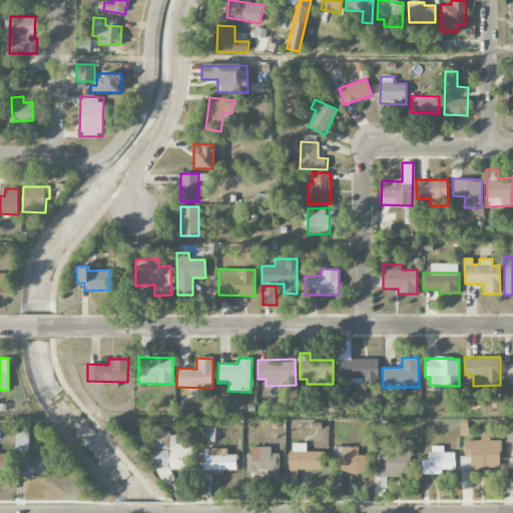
[(341,378),(363,378),(363,383),(378,384),(378,359),(341,359),(341,378)]
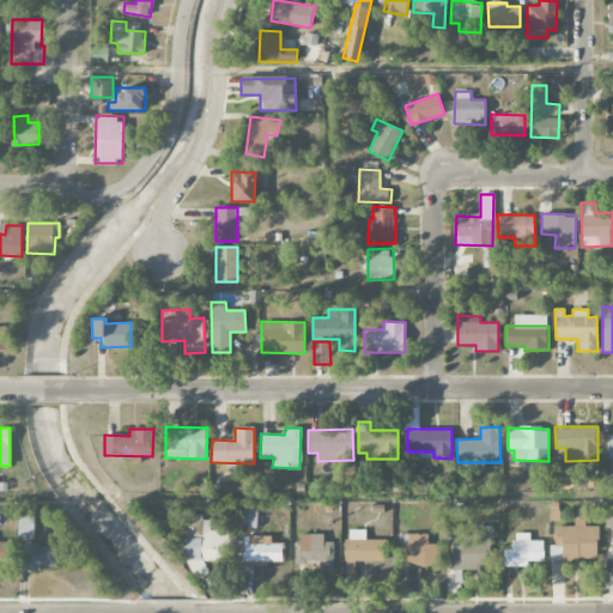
[(612,457),(602,459),(604,474),(612,473),(612,457)]
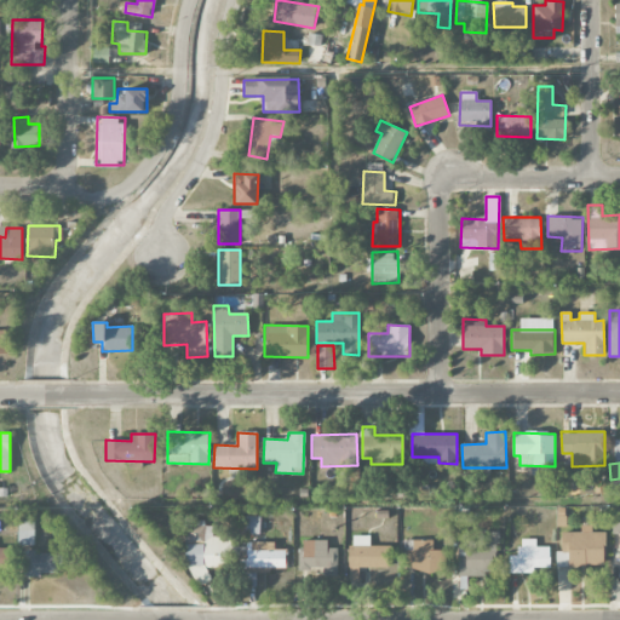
[(609,532),(619,533),(619,556),(619,563),(619,507),(615,506),(609,532)]
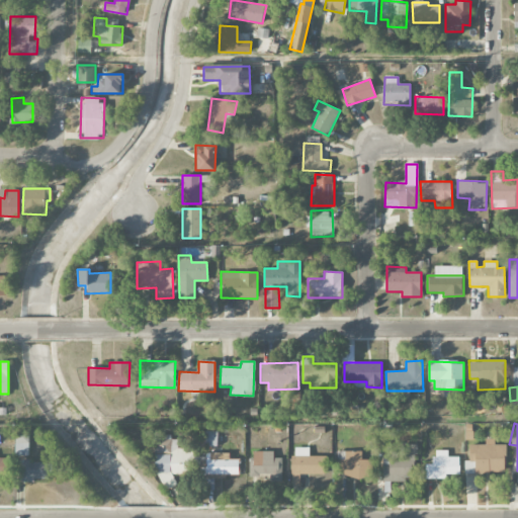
[(15,455),(28,455),(28,430),(15,429),(15,455)]
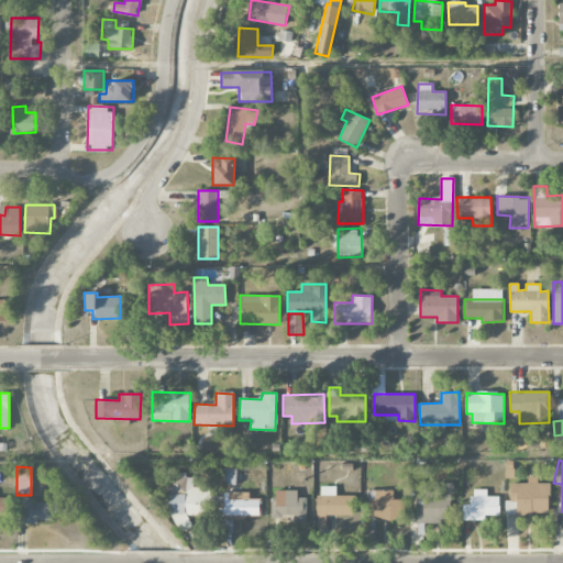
[(209,487),(196,487),(196,477),(187,477),(187,473),(168,473),(168,493),(170,493),(170,527),(189,527),(190,514),(209,515),(209,487)]
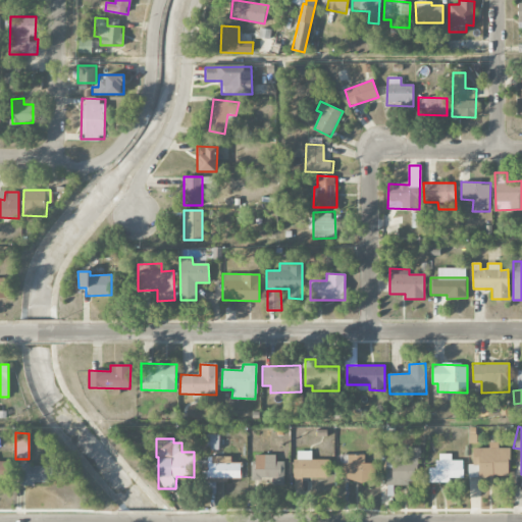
[(510,448),(499,448),(499,442),(489,442),(489,448),(472,449),(472,464),(468,464),(468,477),(510,476),(510,448)]
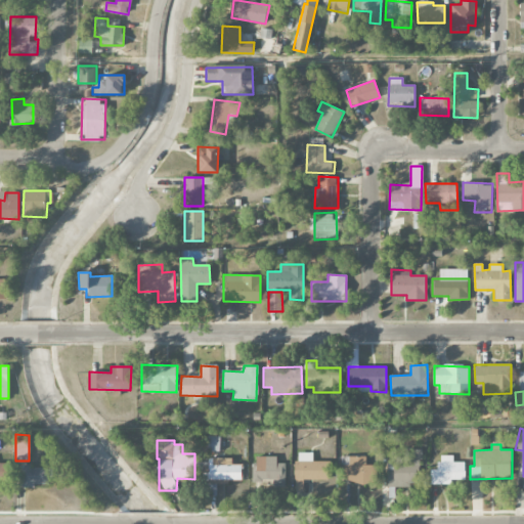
[(386,485),(420,486),(420,449),(407,449),(406,457),(387,456),(386,485)]
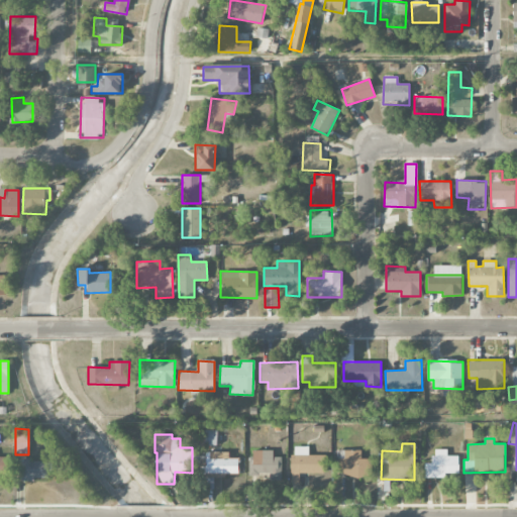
[(324,473),(324,455),(308,455),(308,447),(294,447),(294,473),(324,473)]
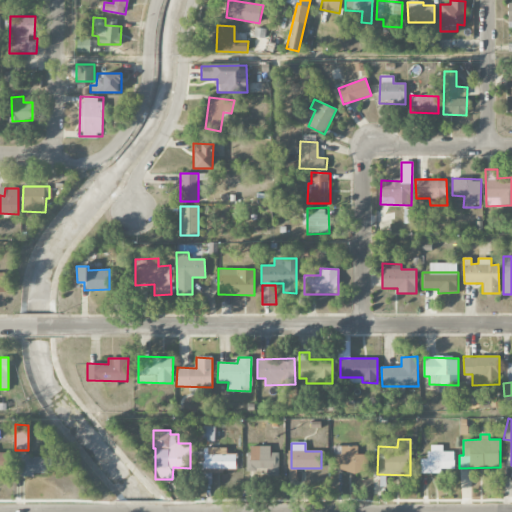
[(270,453),(270,445),(247,446),(248,470),(265,469),(266,476),(279,475),(278,453),(270,453)]
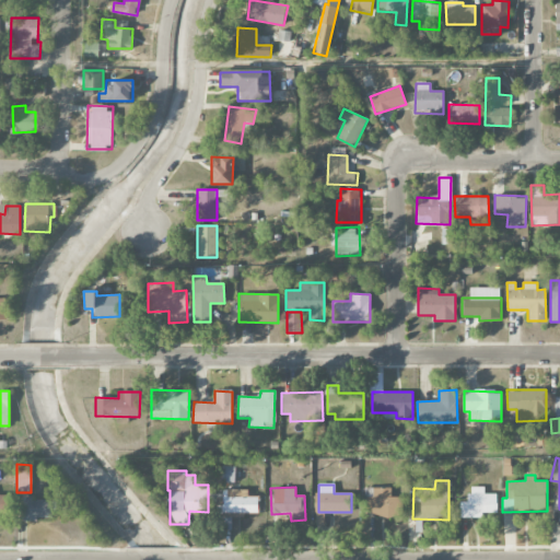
[(391,487),(364,488),(365,515),(401,514),(401,497),(392,497),(391,487)]
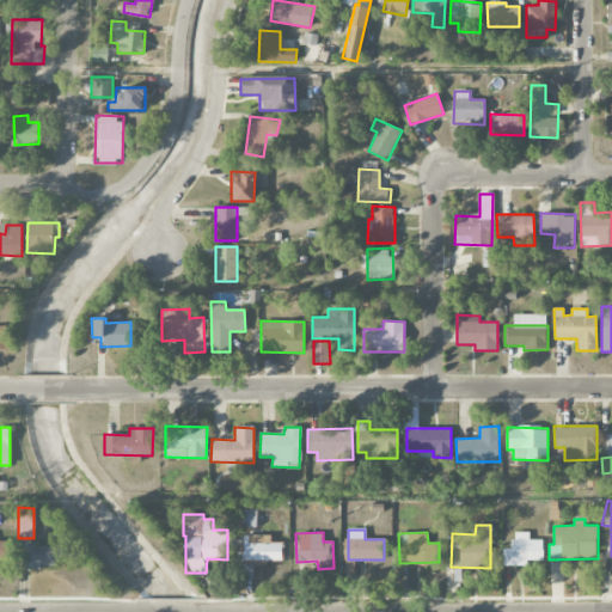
[(530,532),(513,532),(513,549),(503,549),(502,565),(527,565),(527,560),(543,560),(543,540),(530,539),(530,532)]
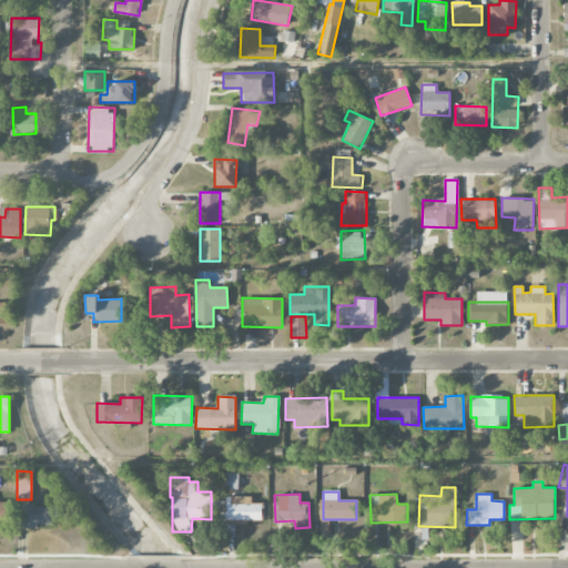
[(252,497),(226,497),(225,521),(262,523),(262,503),(252,503),(252,497)]
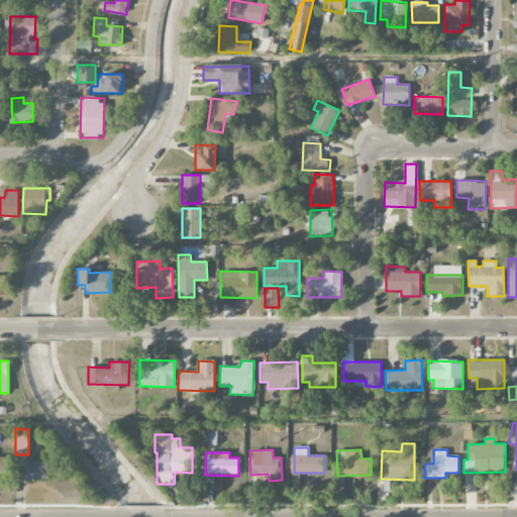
[(49,459),(21,460),(22,480),(50,479),(49,459)]
